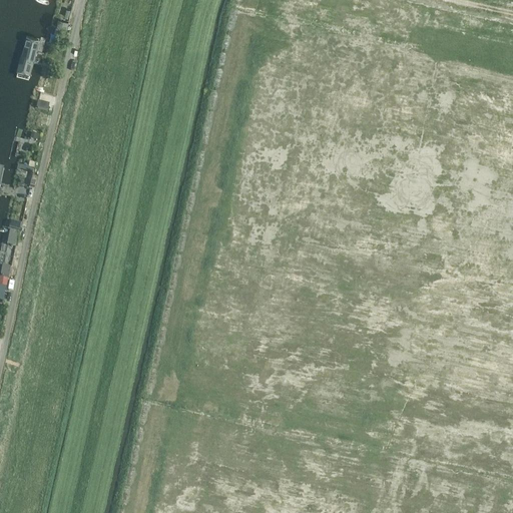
[(39,39),(26,35),(16,78),(29,81),(33,64),(38,42),(39,39)]
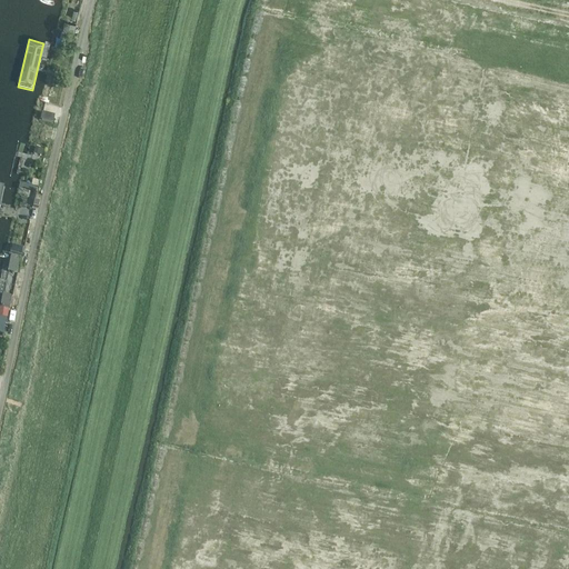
[(12,246),(11,252),(22,256),(23,248),(12,246)]
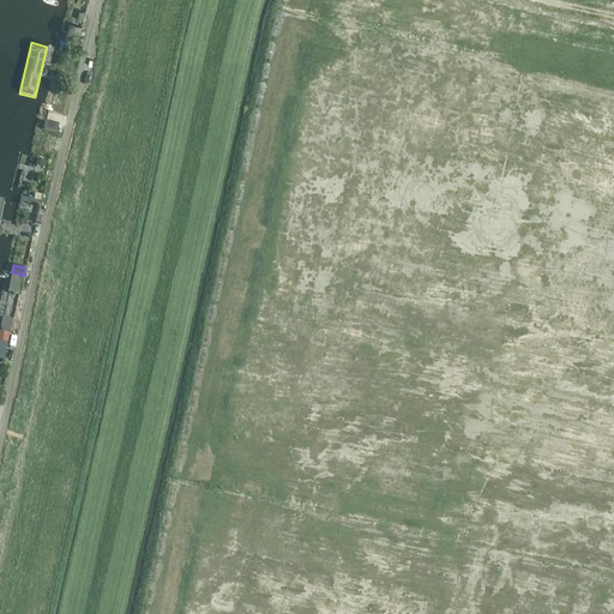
[(11,281),(6,280),(4,292),(18,295),(20,282),(16,281),(17,277),(12,276),(11,281)]
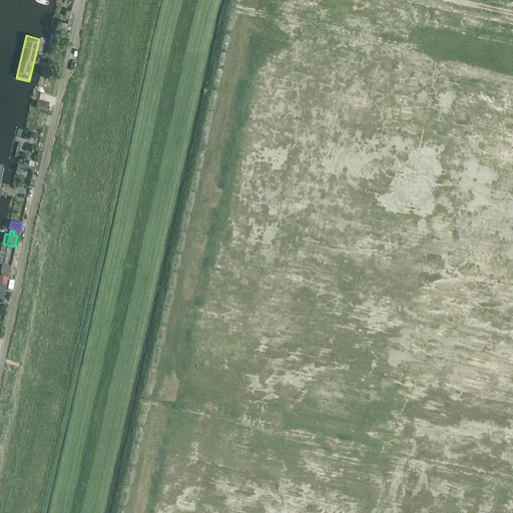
[(9,278),(11,267),(3,265),(1,276),(9,278)]
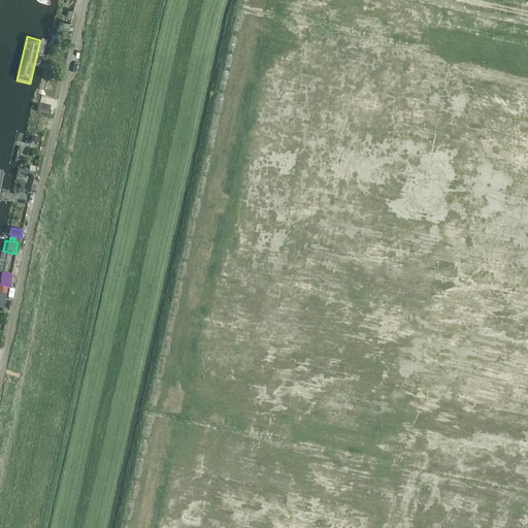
[(0,285),(0,293),(6,294),(7,295),(8,289),(3,288),(3,286),(0,285)]
